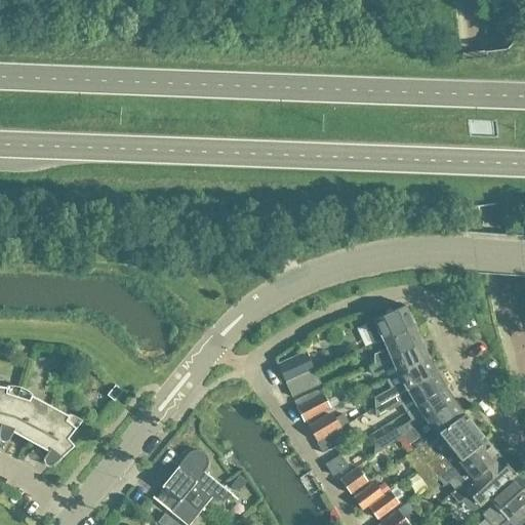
[(414,325),(405,305),(364,323),(373,344),(382,339),(390,336),(414,325)]
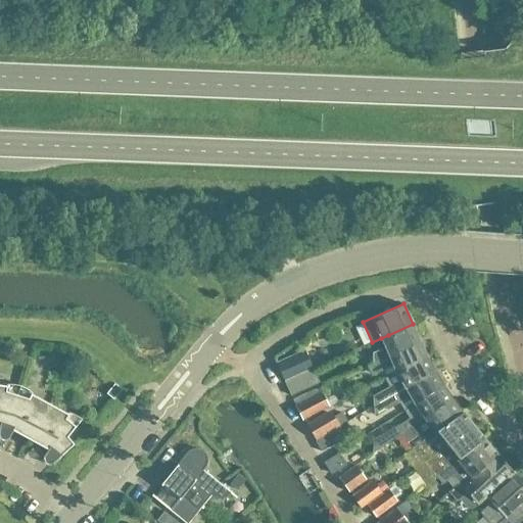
[(389,355),(420,340),(413,324),(388,335),(381,338),(385,347),(372,353),(373,363),(389,355)]
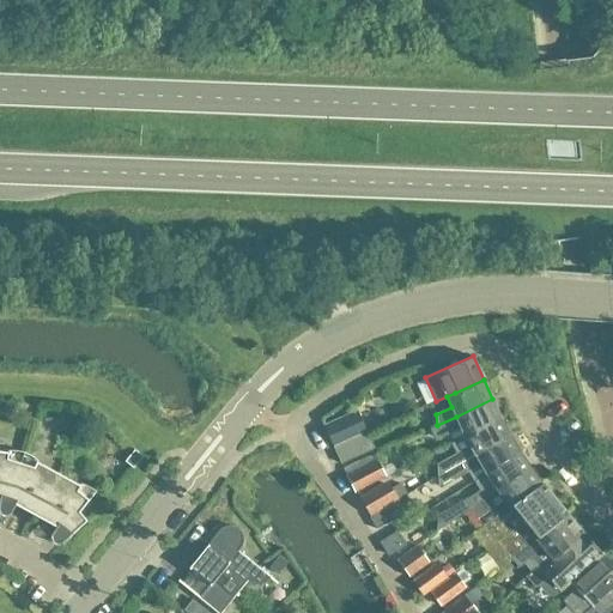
[(459,426),(463,436),(501,418),(492,399),(456,417),(437,425),(431,428),(435,437),(459,426)]
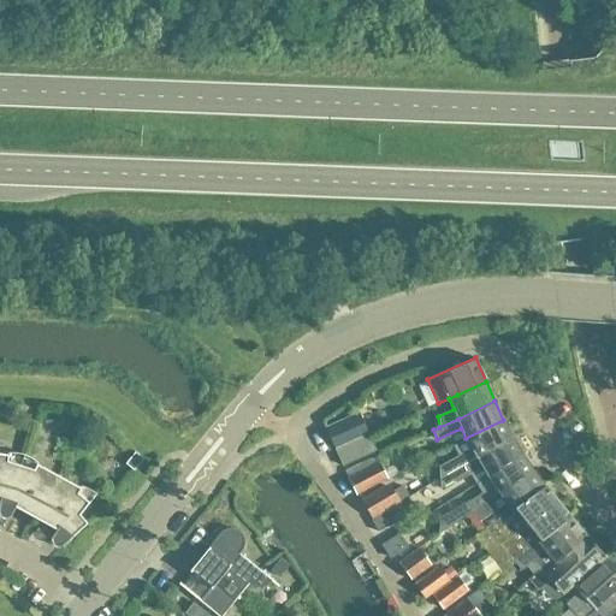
[(368,433),(361,416),(327,431),(336,449),(368,433)]
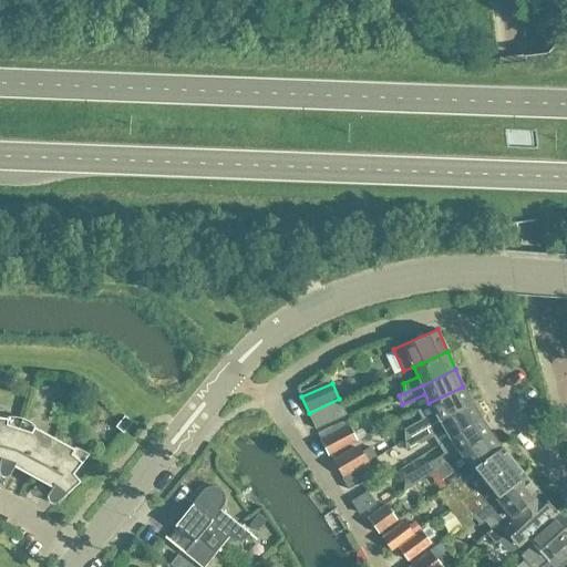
[(463,387),(429,403),(418,409),(423,419),(404,430),(405,440),(440,421),(472,402),(463,387)]
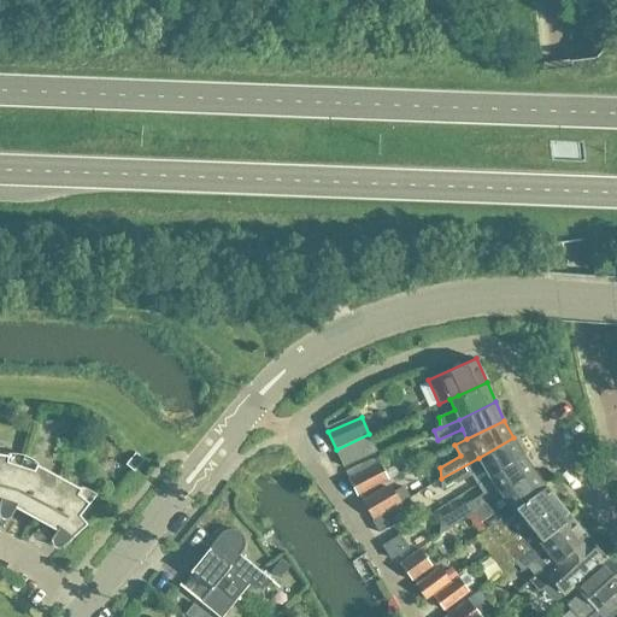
[(376,451),(369,434),(336,450),(344,465),(376,451)]
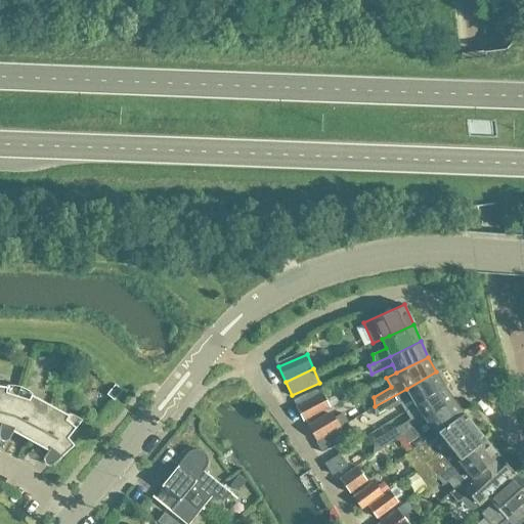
[(416,405),(444,386),(436,372),(406,389),(375,406),(375,416),(387,407),(387,409),(409,397),(416,405)]
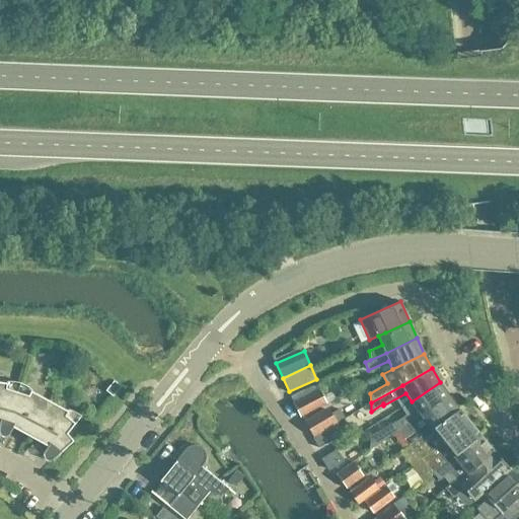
[(113,395),(121,385),(114,380),(105,390),(113,395)]
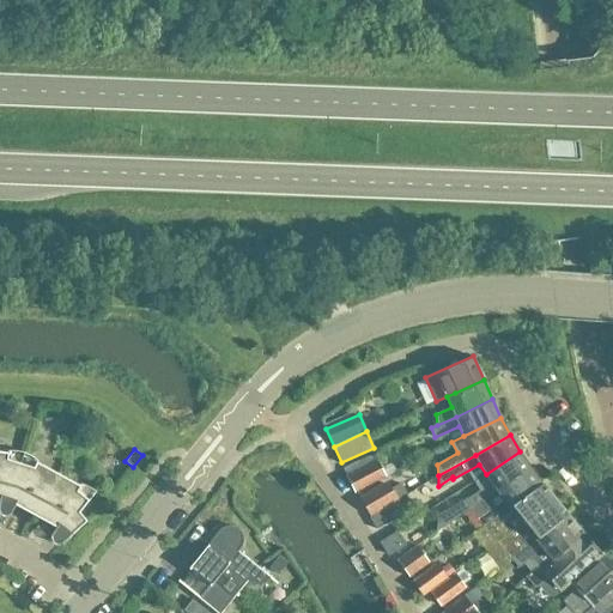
[(36,515),(59,473),(36,461),(34,467),(7,457),(8,451),(0,450),(0,498),(7,501),(20,508),(36,515)]
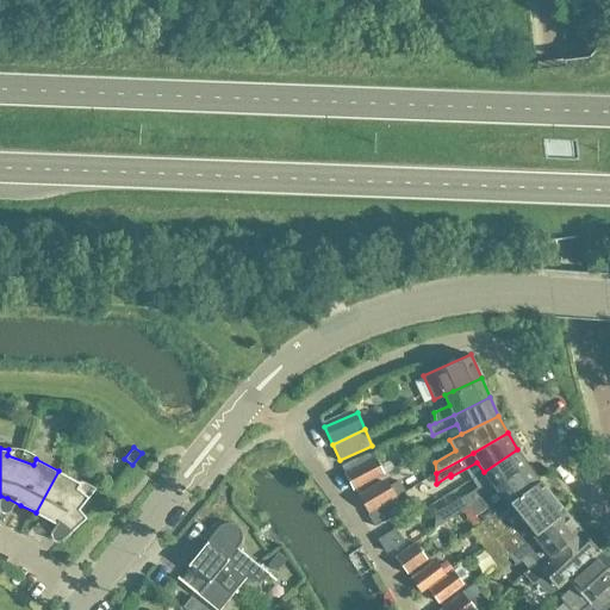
[(495,487),(528,465),(517,449),(484,472),(473,478),(479,487),(467,496),(435,514),(434,529),(474,502),(495,487)]
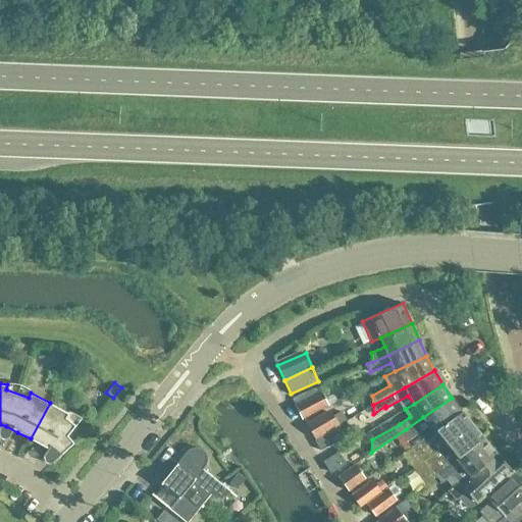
[(302,418),(327,405),(321,392),(295,405),(302,418)]
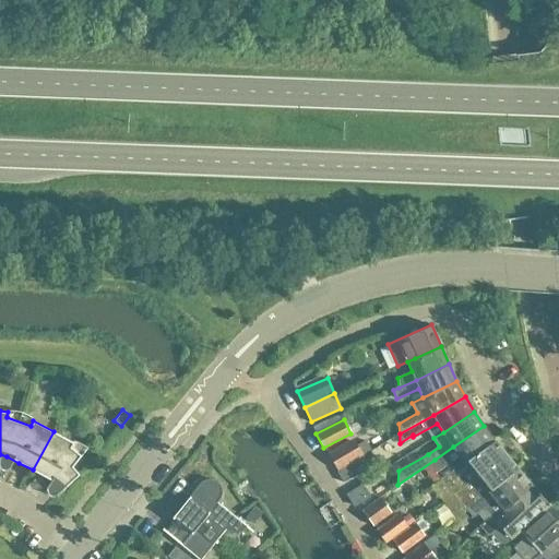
[(464,462),(495,440),(494,439),(494,440),(484,426),(453,447),(435,460),(397,485),(429,464),(435,473),(450,463),(453,468),(463,461),(464,462)]
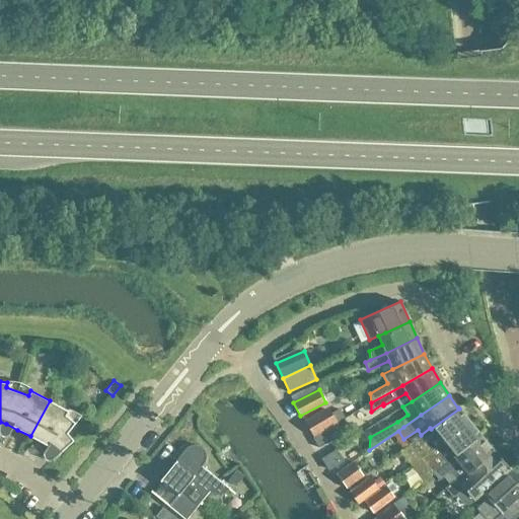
[(75,423),(66,415),(68,411),(50,400),(30,436),(54,449),(58,454),(74,440),(67,433),(75,423)]
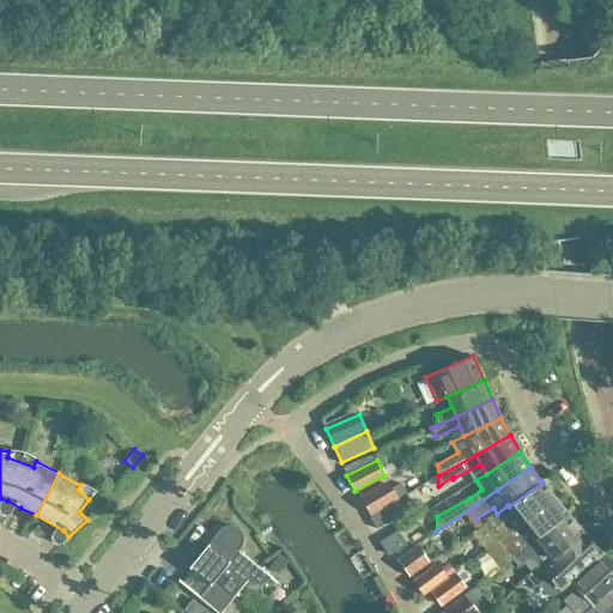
[(359,497),(370,516),(394,502),(407,493),(401,483),(392,489),(387,480),(359,497)]
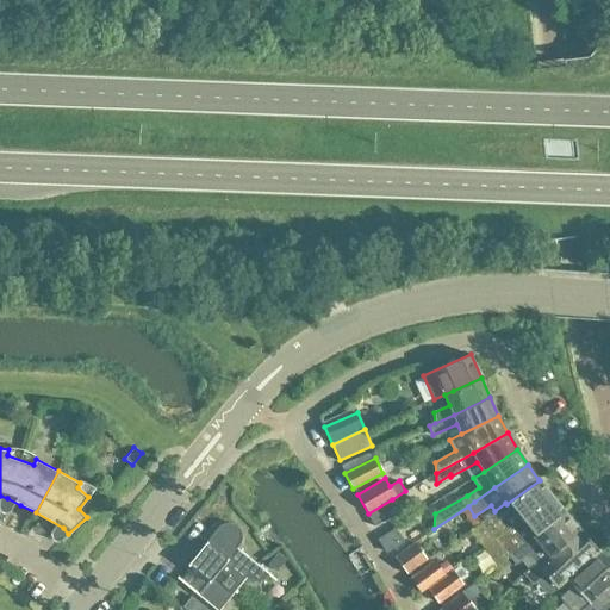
[(480,522),(495,540),(497,539),(520,521),(520,520),(552,496),(540,480),(506,504),(480,522)]
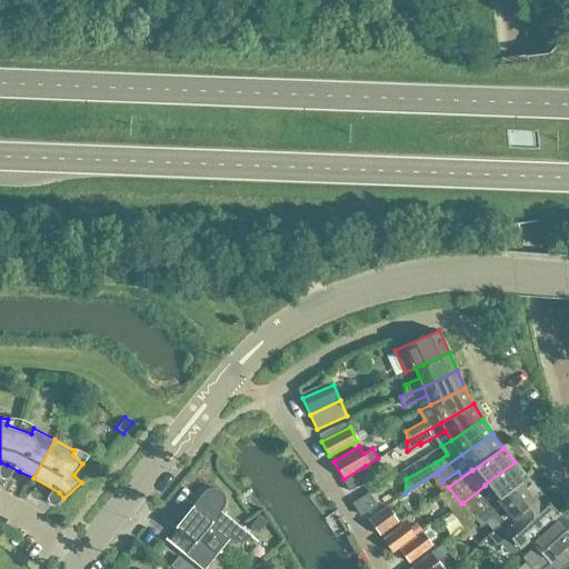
[(497,500),(526,477),(515,462),(485,485),(485,486),(463,502),(461,503),(473,518),(477,516),(481,512),(497,500)]
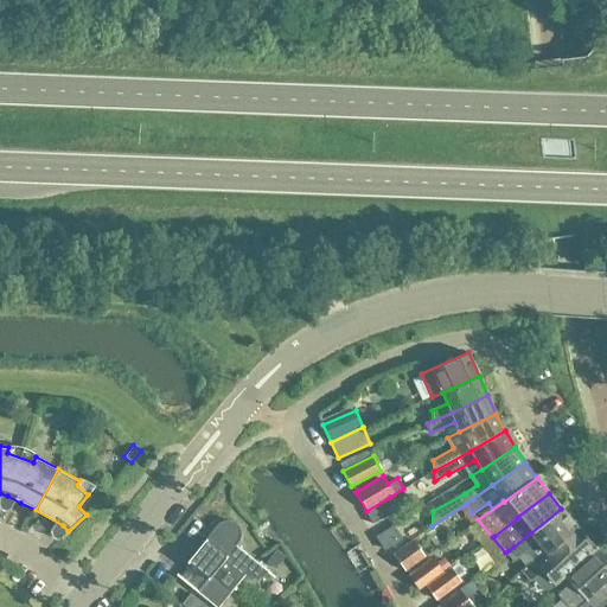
[(390,497),(366,511),(374,523),(397,509),(390,497)]
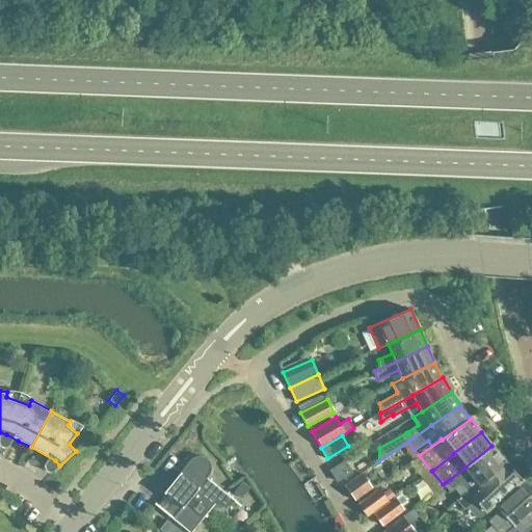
[(446,482),(443,484),(450,493),(461,483),(470,494),(478,486),(479,485),(479,486),(498,469),(504,462),(503,461),(505,460),(498,453),(491,446),(464,468),(450,479),(446,482)]
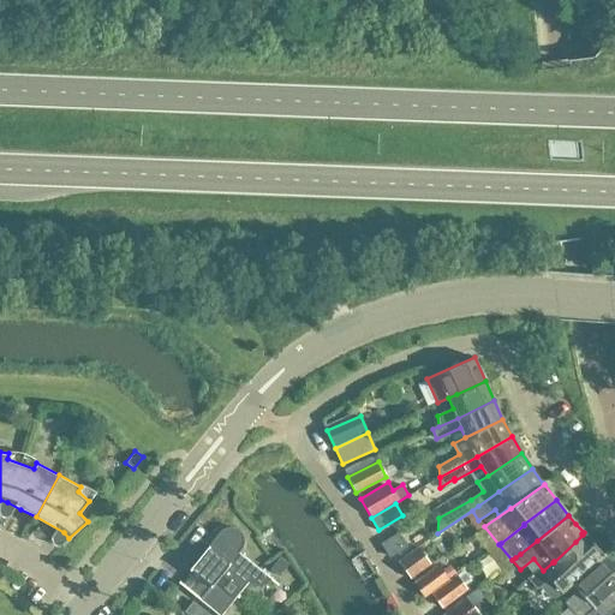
[(279,584),(239,553),(242,550),(243,548),(244,545),(244,544),(245,543),(245,541),(245,539),(244,537),(244,536),(243,533),(242,532),(240,531),(239,530),(237,529),(234,527),(232,527),(230,526),(227,527),(224,529),(222,530),(220,531),(220,532),(179,583),(219,614),(221,614),(249,583),(251,584),(252,585),(254,585),(256,585),(260,585),(263,585),(266,584),(267,583),(268,583),(270,580),(278,585),(279,584)]
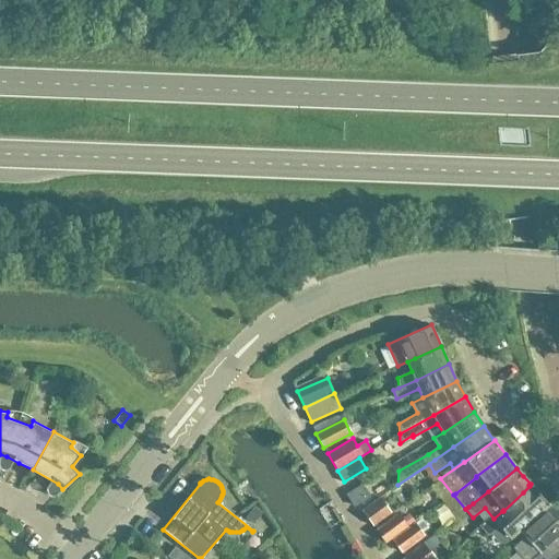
[(523,526),(547,506),(547,504),(548,503),(531,484),(528,485),(530,486),(523,492),(503,511),(503,510),(502,511),(494,519),(492,520),(490,516),(479,525),(488,535),(491,533),(502,546),(509,539),(523,526)]
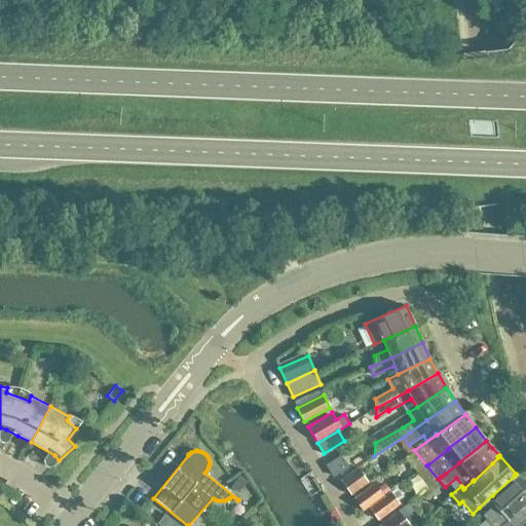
[(341,470),(334,458),(325,463),(332,476),(341,470)]
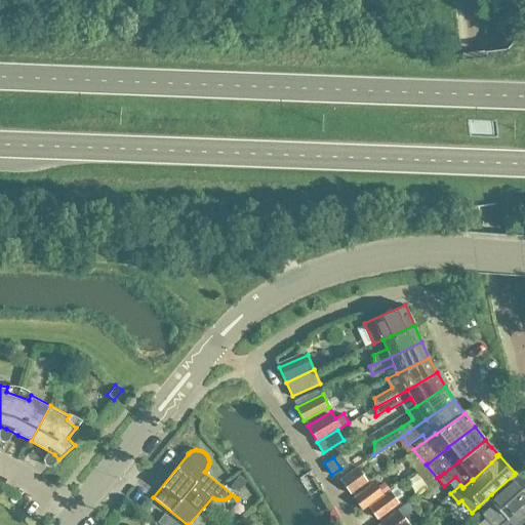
[(357,467),(339,479),(351,494),(368,482),(357,467)]
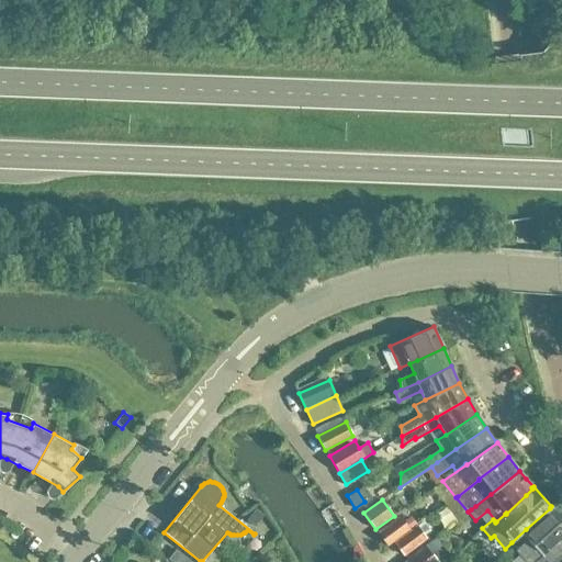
[(557,547),(561,541),(561,517),(560,516),(559,517),(550,508),(526,529),(512,542),(512,543),(523,534),(526,538),(550,561),(561,551),(557,547)]
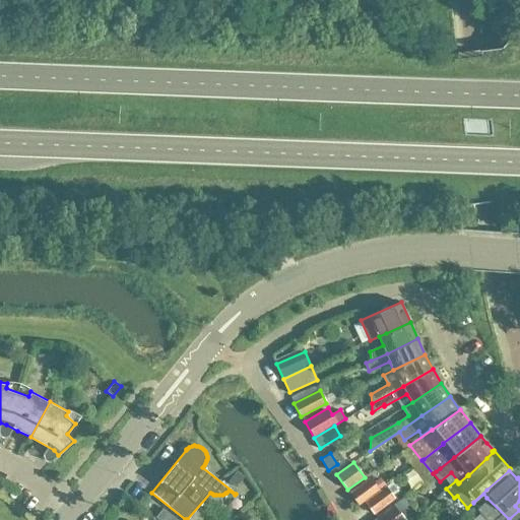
[(235,475),(229,482),(236,488),(240,482),(243,478),(236,472),(235,475)]
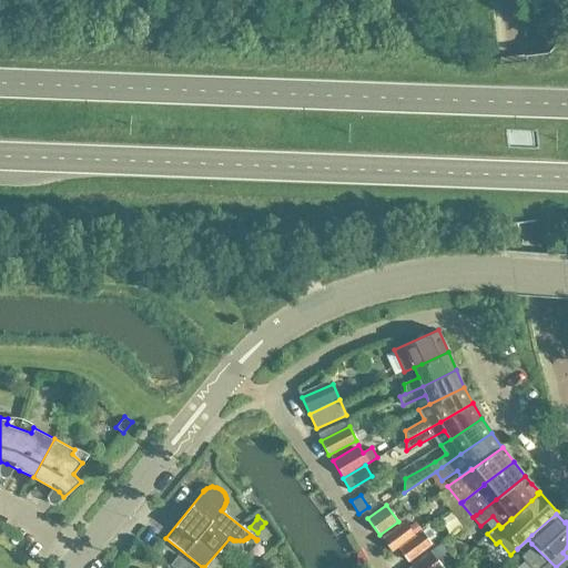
[(405,521),(382,539),(392,551),(415,535),(405,521)]
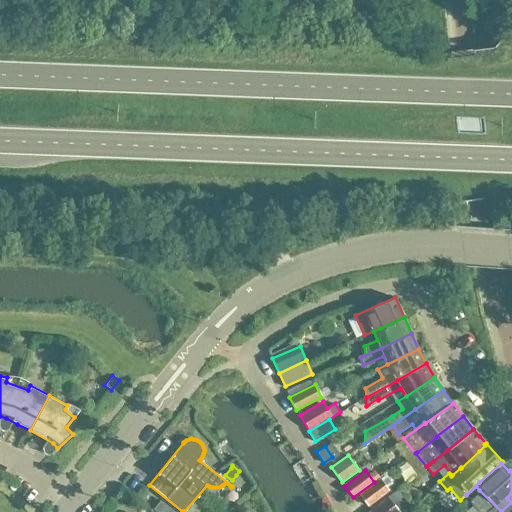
[(368,505),(386,492),(385,492),(386,488),(386,487),(380,479),(360,494),(368,505)]
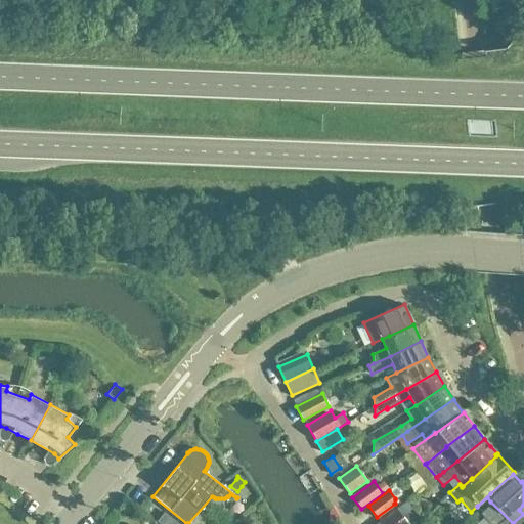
[(407,523),(408,523),(397,509),(378,523),(407,523)]
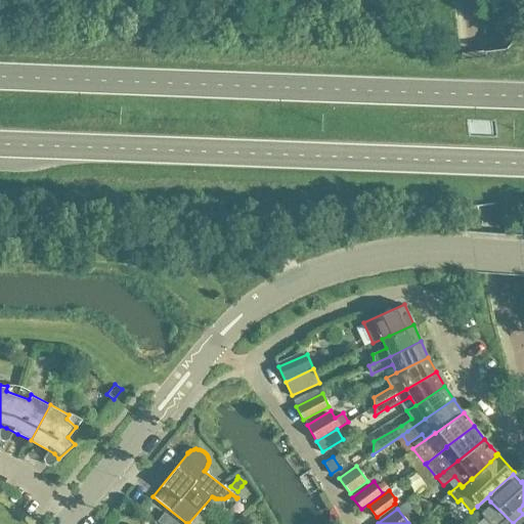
[(179,523),(165,512),(157,522),(160,523),(179,523)]
